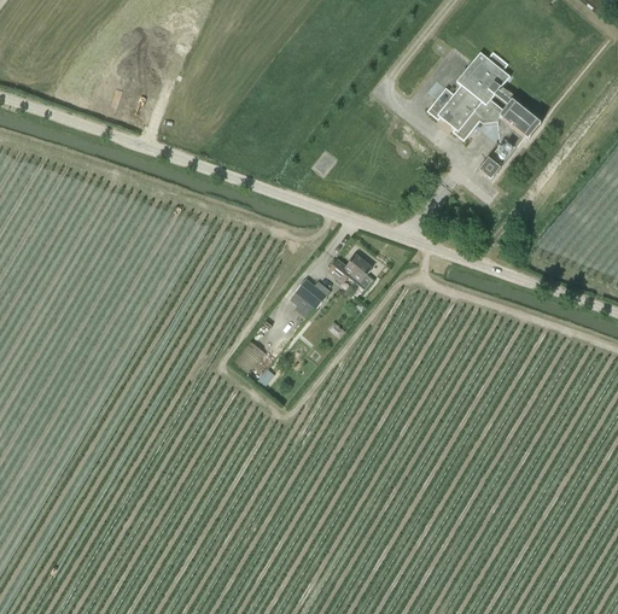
[(528,139),(541,123),(512,99),(511,100),(501,92),(497,89),(509,75),(502,70),(508,63),(493,51),(488,57),(481,52),(458,81),(461,83),(454,93),(445,87),(426,110),(438,120),(441,116),(454,128),(453,130),(464,140),(479,120),(483,122),(497,121),(500,140),(502,141),(489,157),(479,169),(491,179),(525,136),(528,139)]
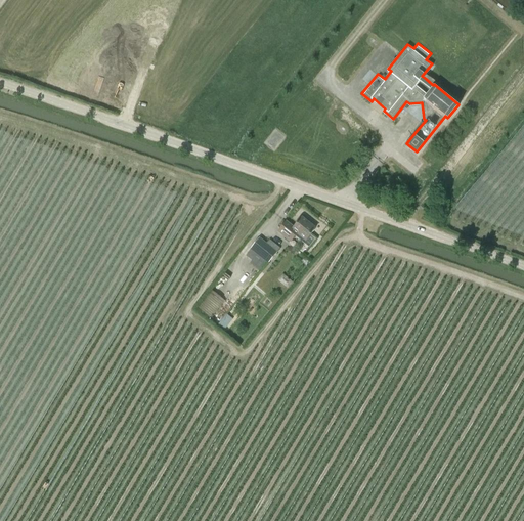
[(319,217),(326,222),(331,216),(322,212),(319,217)]
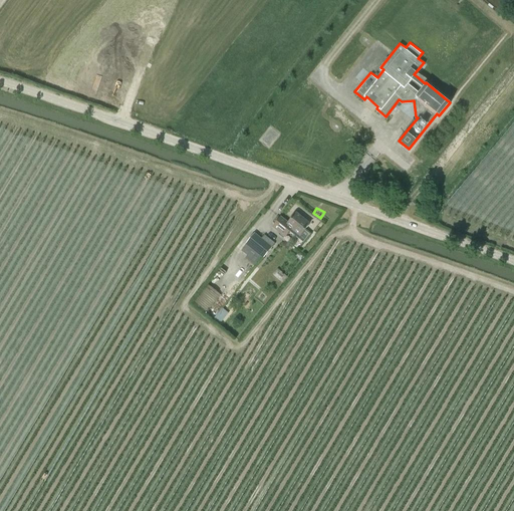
[(309,222),(307,220),(308,219),(303,216),(296,211),(288,221),(280,215),(273,225),(285,234),(291,226),(300,233),(309,222)]
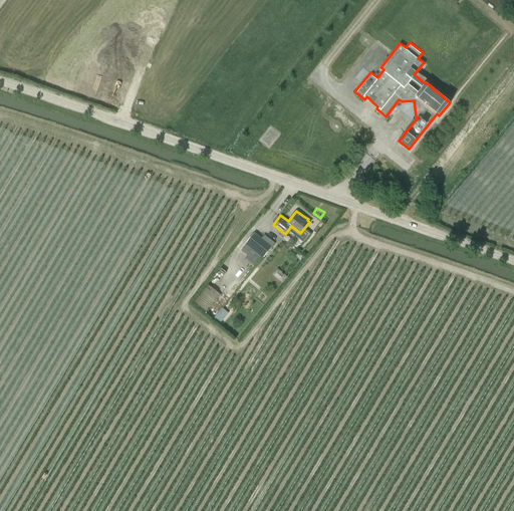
[(254,231),(246,242),(241,248),(247,253),(245,255),(255,264),(263,255),(263,256),(272,245),(254,231)]
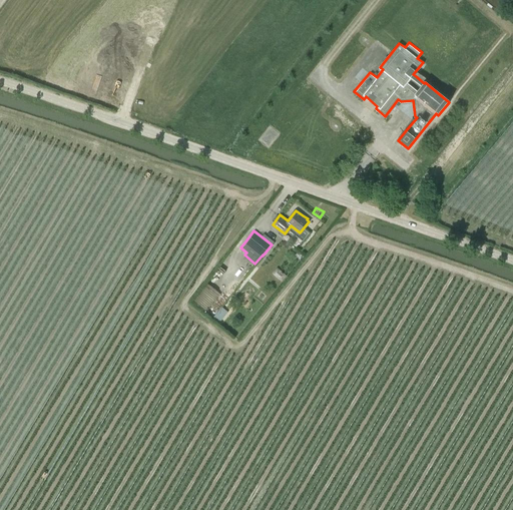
[(272,272),(282,281),(287,274),(277,266),(272,272)]
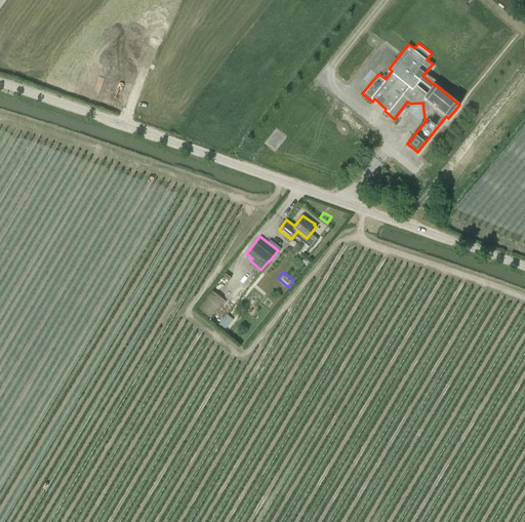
[(210,319),(225,300),(211,289),(196,308),(210,319)]
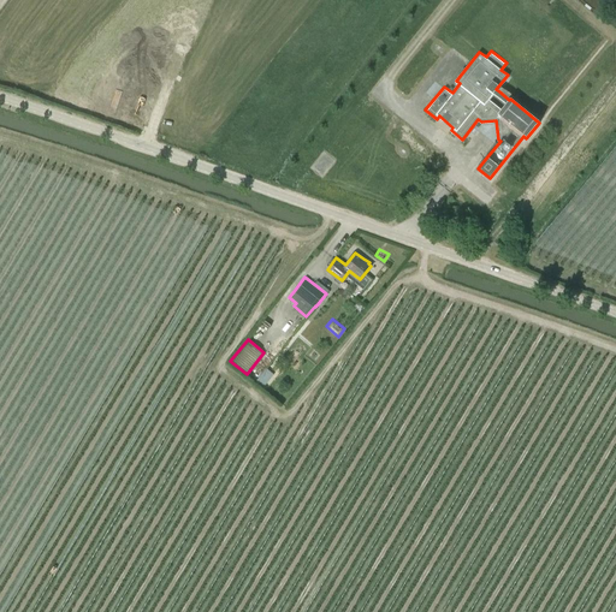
[(273,372),(266,366),(255,380),(262,385),(273,372)]
